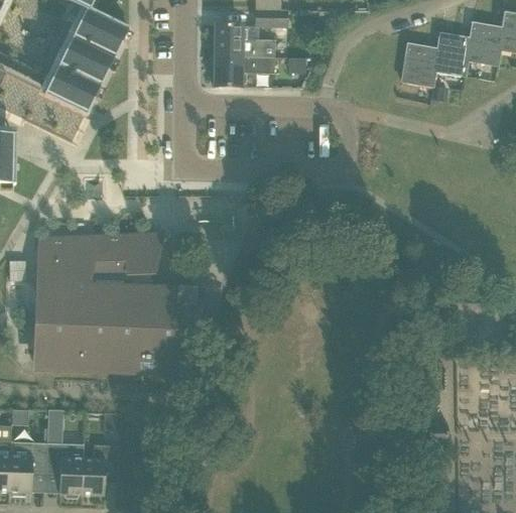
[(0,0),(0,108),(72,143),(128,28),(90,9),(89,9),(93,0),(0,0)]
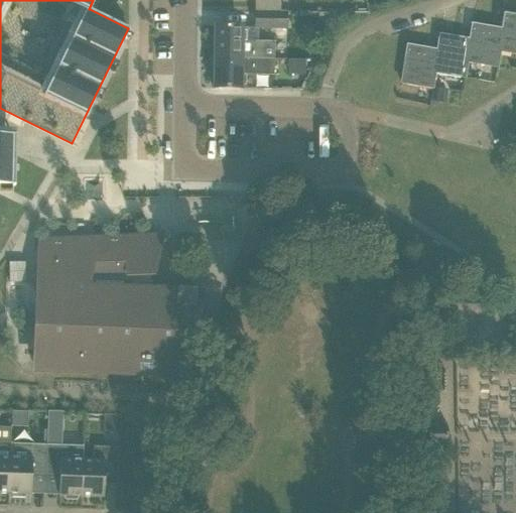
[(254,9),(254,25),(256,25),(270,26),(286,26),(286,10),(254,9)]
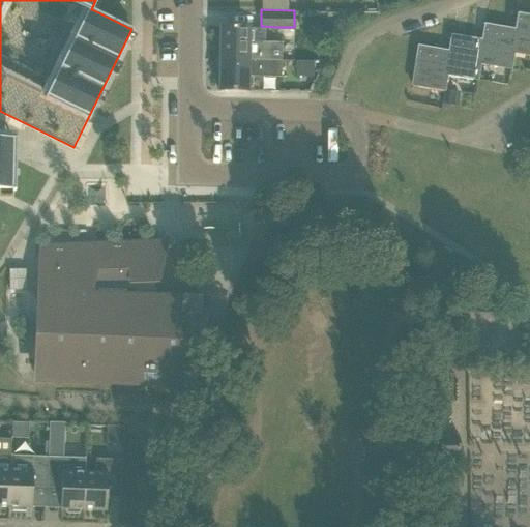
[(512,50),(529,53),(529,13),(518,12),(516,28),(512,50)]
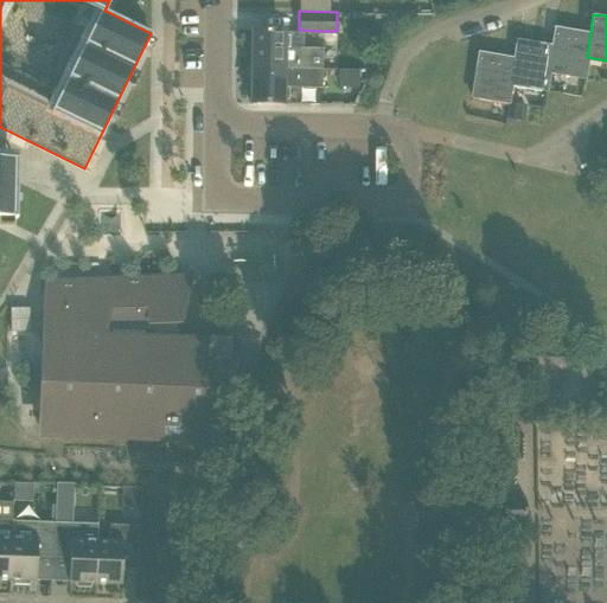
[(549,70),(583,76),(587,57),(590,32),(555,26),(553,45),(549,70)]
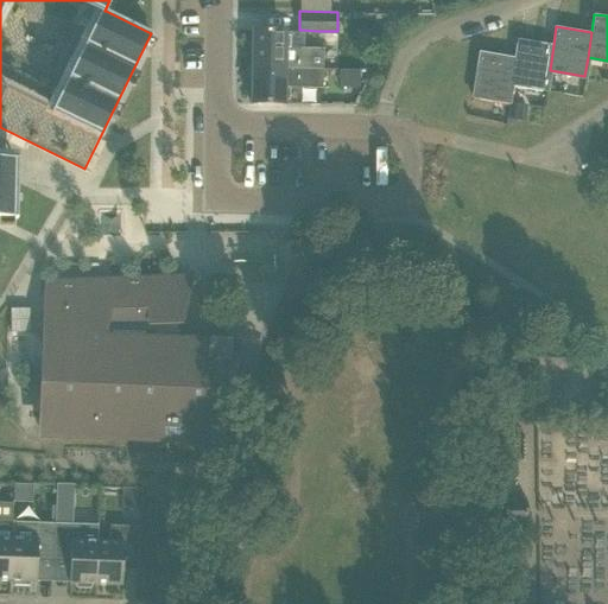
[(253,29),(252,65),(284,67),(323,67),(323,51),(323,46),(302,45),(299,45),(285,45),(285,30),(284,30),(277,30),(253,29)]
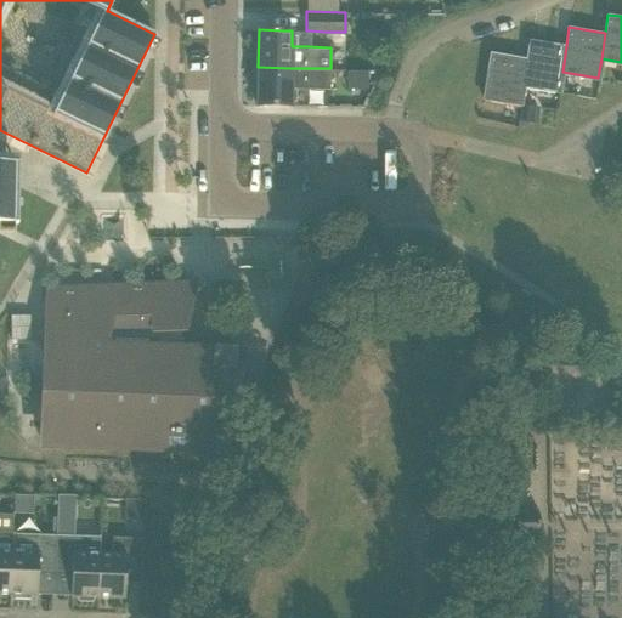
[(524,84),(559,90),(563,72),(566,46),(530,40),(526,58),(524,84)]
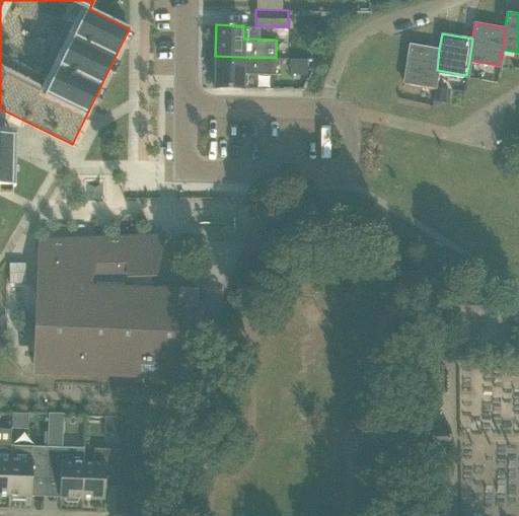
[(403,81),(434,86),(437,70),(439,49),(410,44),(403,81)]
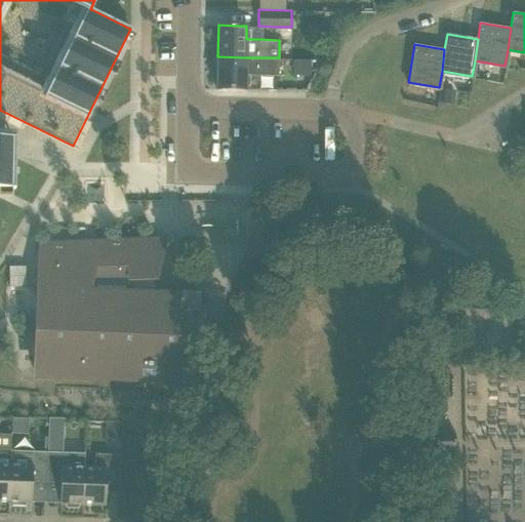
[(216,88),(245,88),(245,74),(278,75),(279,57),(245,57),(217,56),(216,88)]
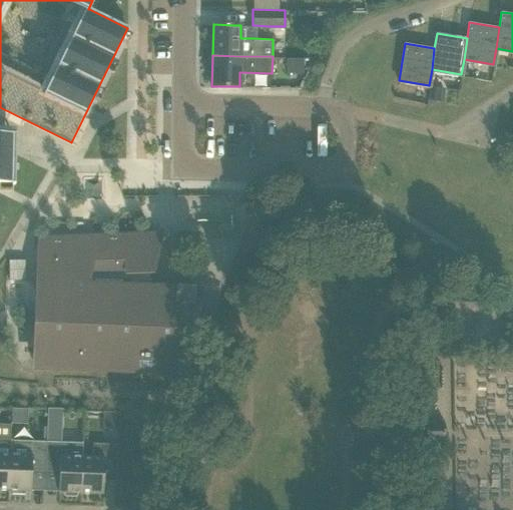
[(288,57),(288,71),(305,71),(304,57),(288,57)]
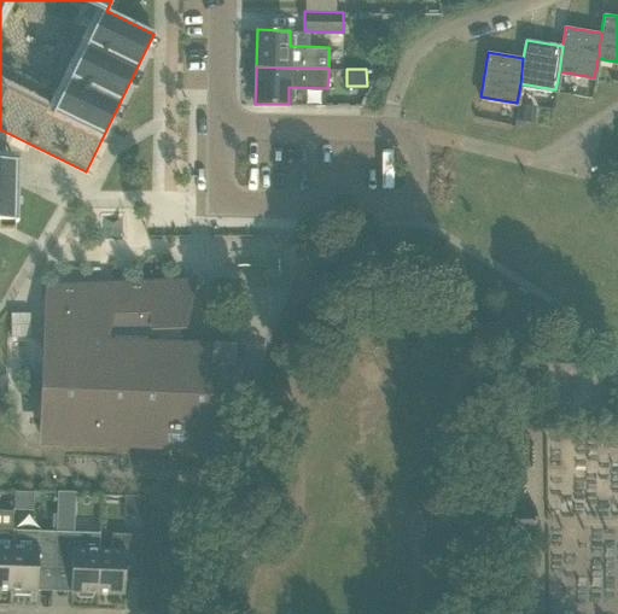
[(518,101),(514,117),(532,121),(536,105),(518,101)]
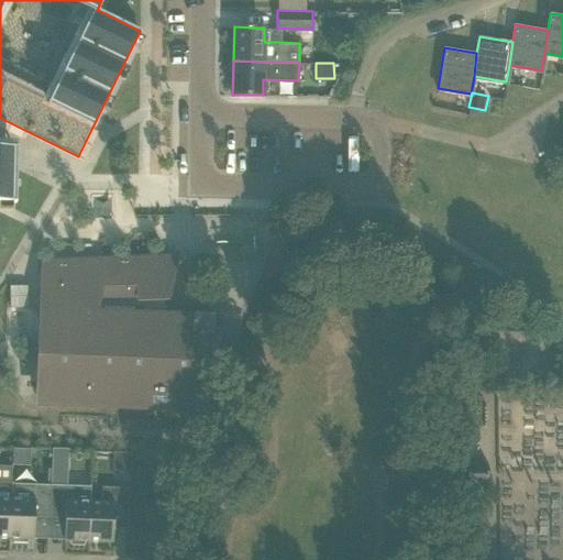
[(0,146),(0,201),(15,202),(17,146),(0,146)]
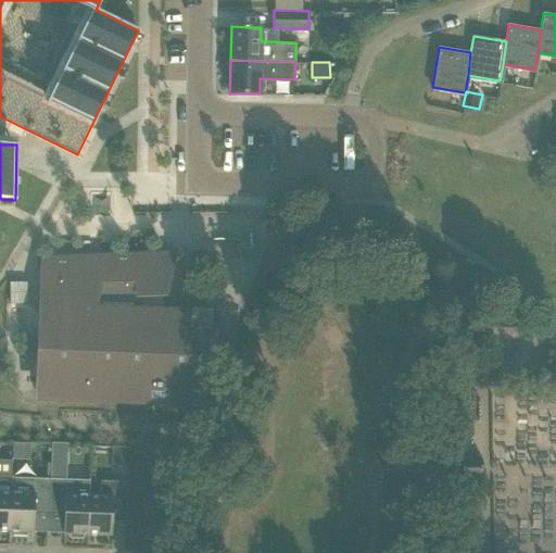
[(45,397),(191,403),(198,382),(219,312),(152,309),(152,294),(162,293),(172,253),(116,250),(113,264),(105,262),(106,255),(42,259),(49,304),(38,304),(35,388),(46,388),(45,397)]
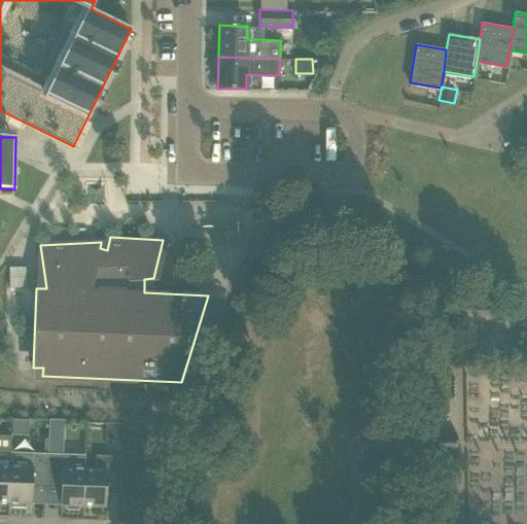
[(8,266),(9,286),(26,285),(26,265),(8,266)]
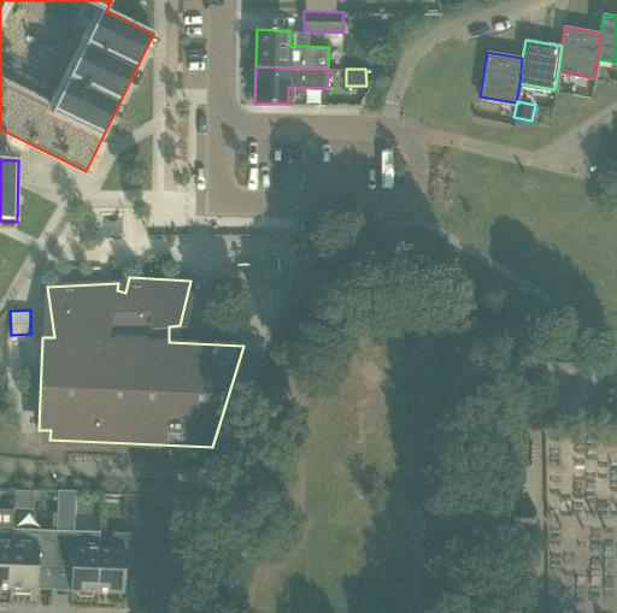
[(131,504),(142,505),(144,493),(133,493),(131,504)]
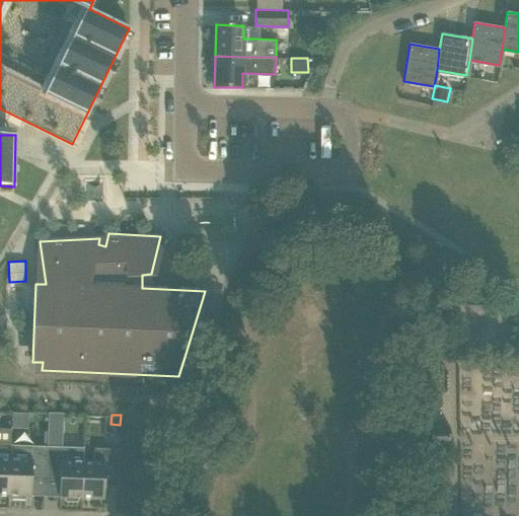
[(48,417),(48,430),(62,431),(62,428),(63,418),(49,417),(48,417)]
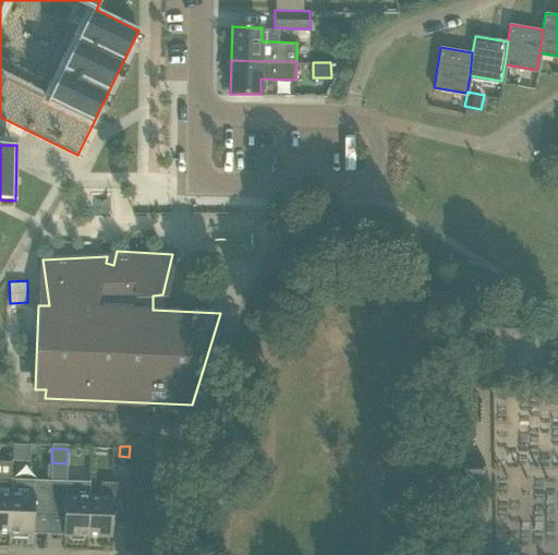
[(463,456),(463,482),(483,482),(482,456),(463,456)]
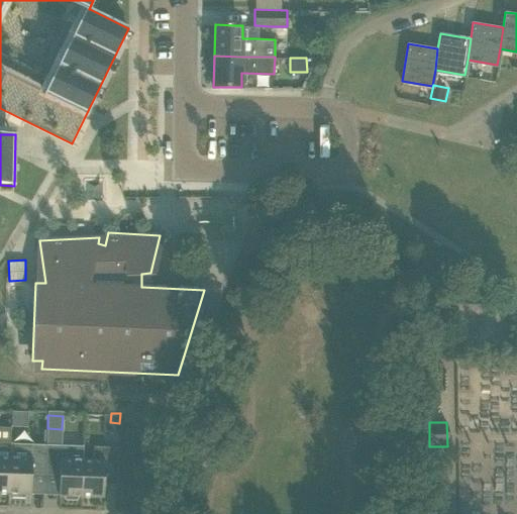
[(0,492),(8,493),(9,455),(10,440),(0,439),(0,492)]
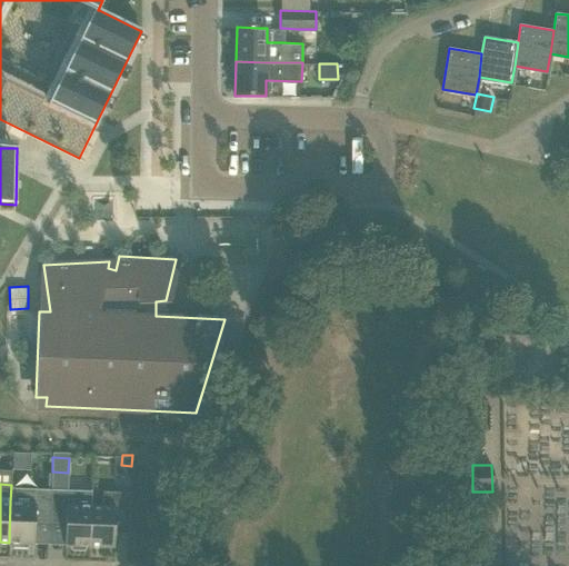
[(27,543),(33,544),(35,520),(50,522),(51,487),(22,486),(11,485),(10,502),(9,543),(13,543),(13,546),(28,547),(27,543)]
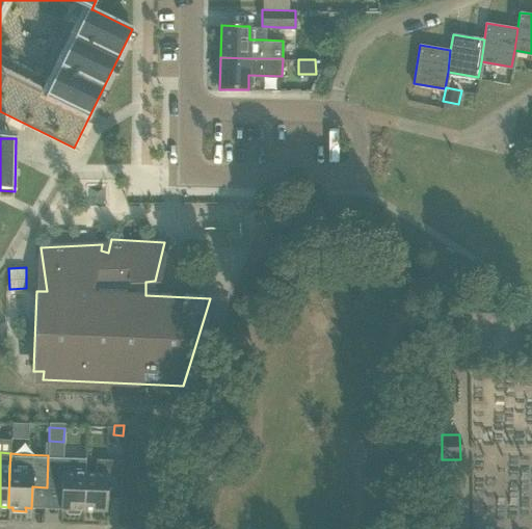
[(48,455),(47,487),(61,487),(60,509),(64,509),(67,513),(79,514),(81,509),(83,510),(85,456),(74,456),(61,456),(48,455)]
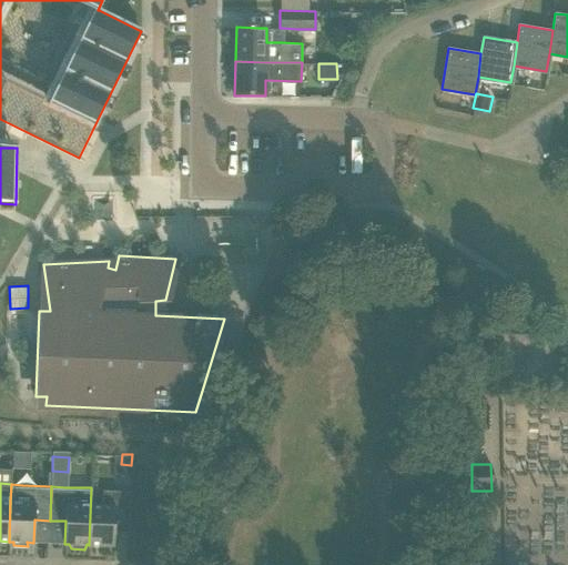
[(89,545),(113,545),(114,523),(130,523),(131,491),(103,490),(103,504),(91,504),(92,488),(91,487),(89,545)]
